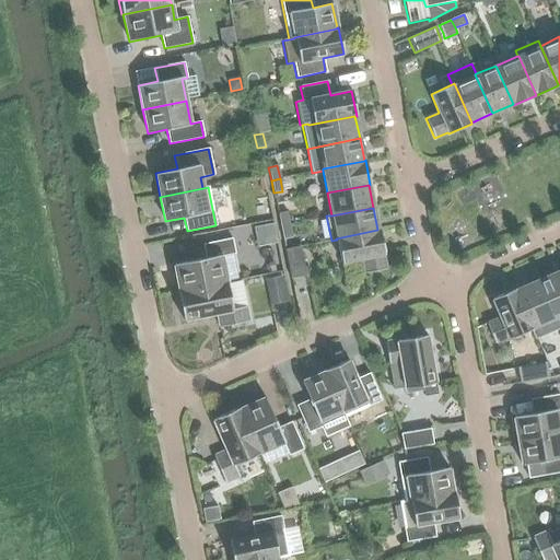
[(289,224),(287,212),(278,213),(280,226),(289,224)]
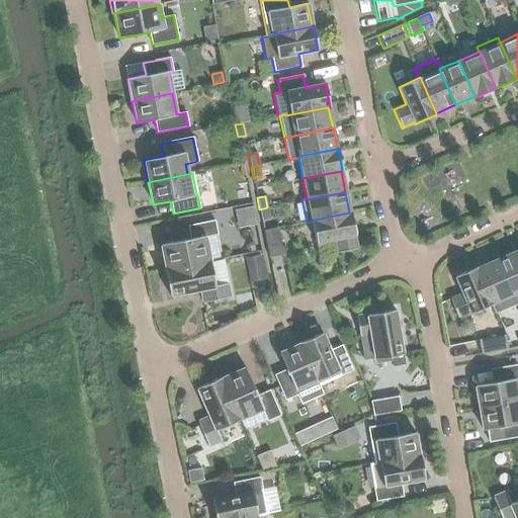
[(253,204),(238,208),(243,226),(258,222),(253,204)]
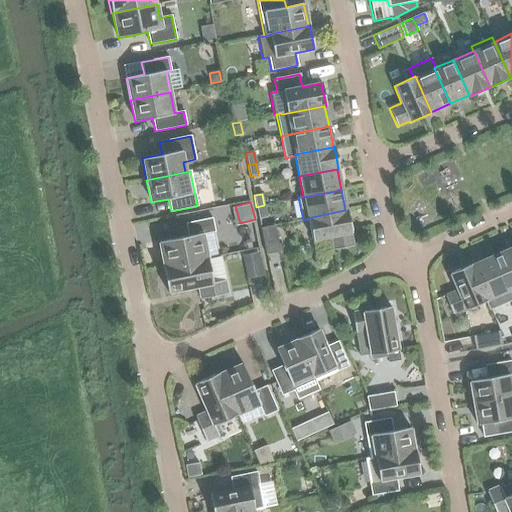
[(256,207),(258,219),(266,217),(264,205),(256,207)]
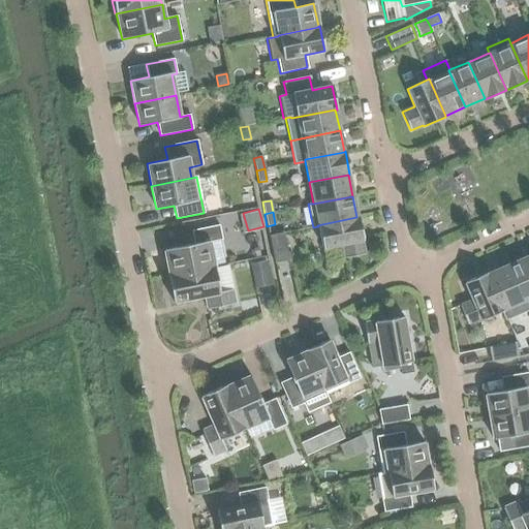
[(363,241),(359,217),(356,217),(317,225),(318,226),(322,249),(342,245),(344,258),(365,254),(362,241),(363,241)]
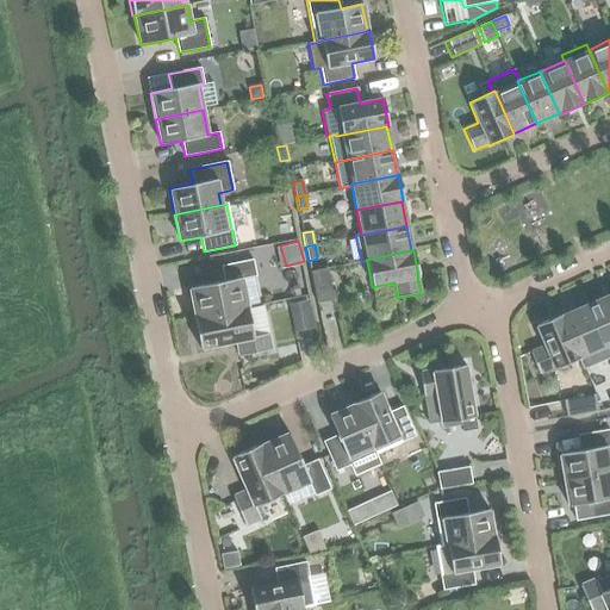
[(251,260),(221,266),(224,281),(188,288),(194,317),(247,307),(241,279),(255,277),(251,260)]
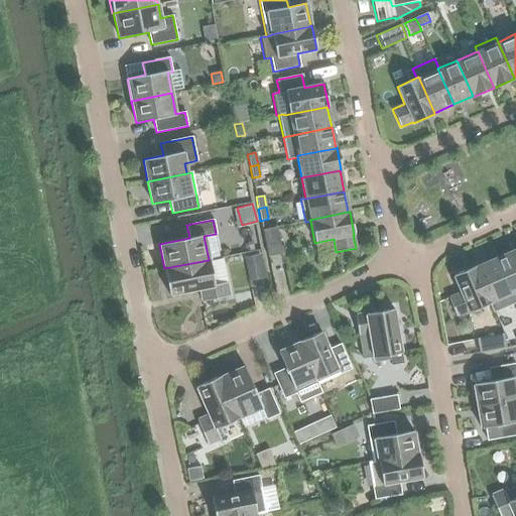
[(276,227),(262,230),(267,257),(281,254),(276,227)]
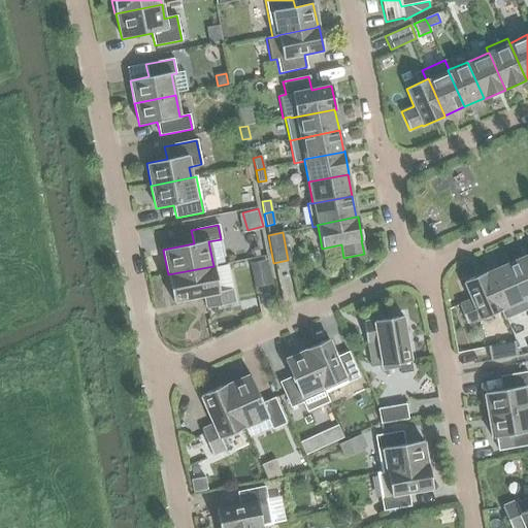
[(527,309),(527,261),(525,256),(505,265),(525,310),(527,309)]
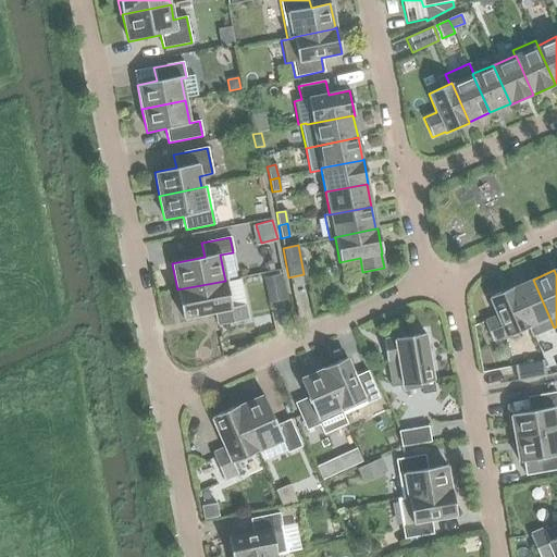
[(269,274),(272,301),(291,299),(287,272),(269,274)]
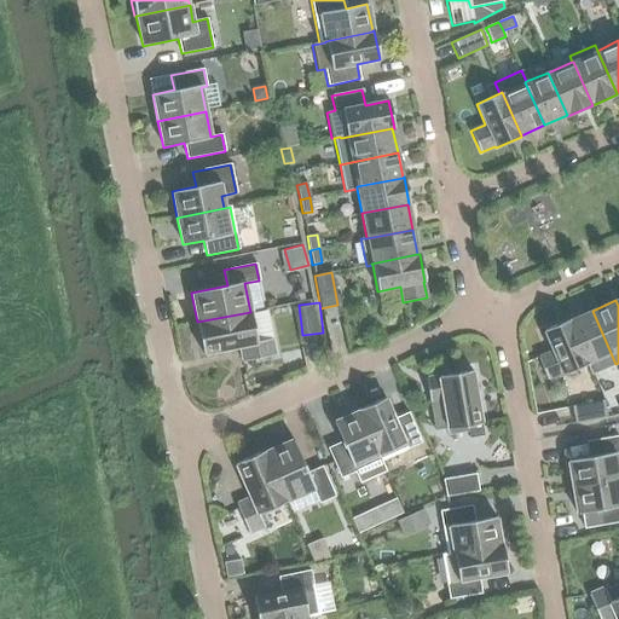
[(591,375),(615,364),(593,311),(570,320),(588,363),(586,364),(591,375)]
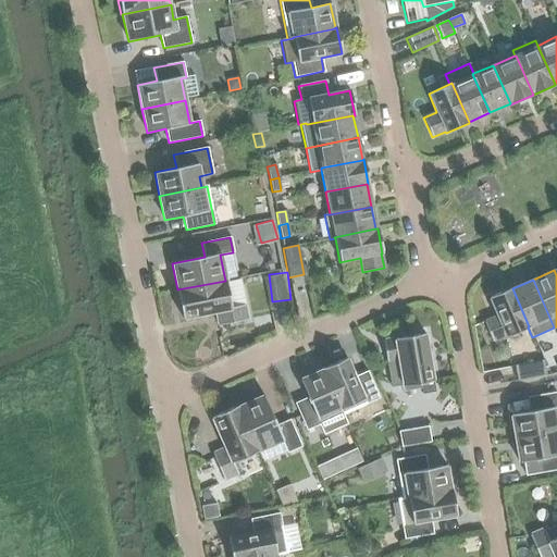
[(225,281),(177,289),(176,291),(182,319),(215,312),(218,325),(247,320),(244,305),(231,307),(225,281)]
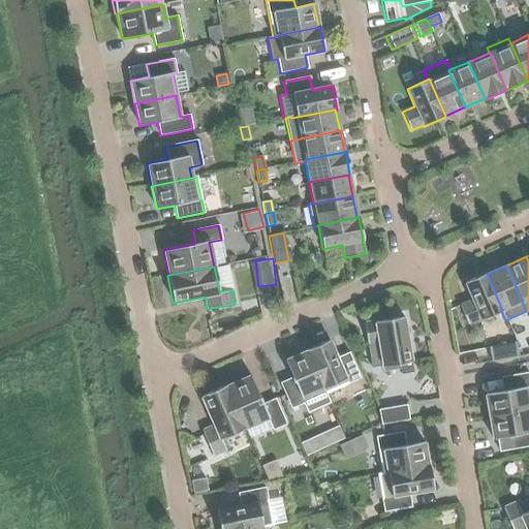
[(459,306),(467,324),(480,318),(480,320),(501,311),(502,310),(487,274),(486,273),(464,282),(472,300),(459,306)]
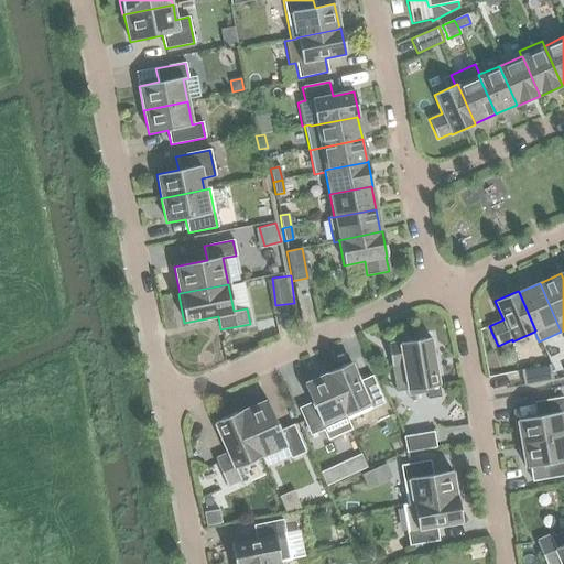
[(430,337),(387,345),(391,366),(396,392),(408,390),(408,391),(425,388),(427,400),(440,397),(438,386),(430,337)]
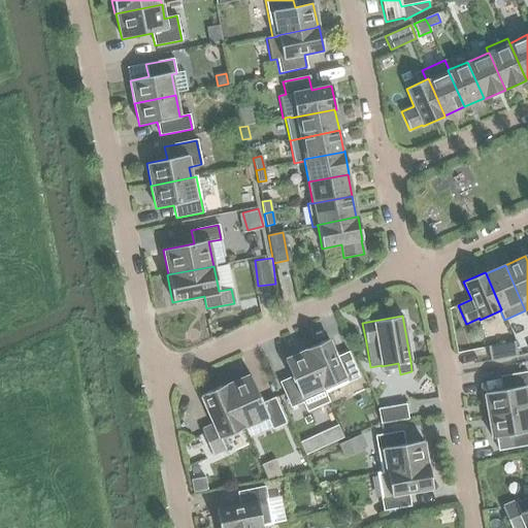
[(335,357),(328,339),(304,350),(305,351),(324,393),(359,377),(348,352),(335,357)]
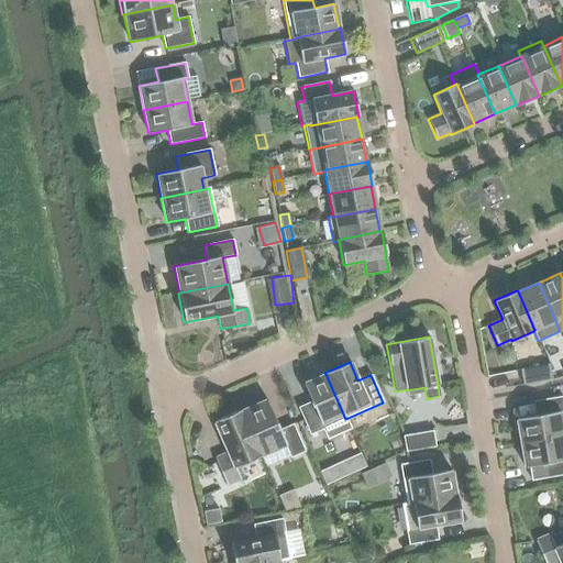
[(551,379),(549,364),(519,370),(522,385),(551,379)]
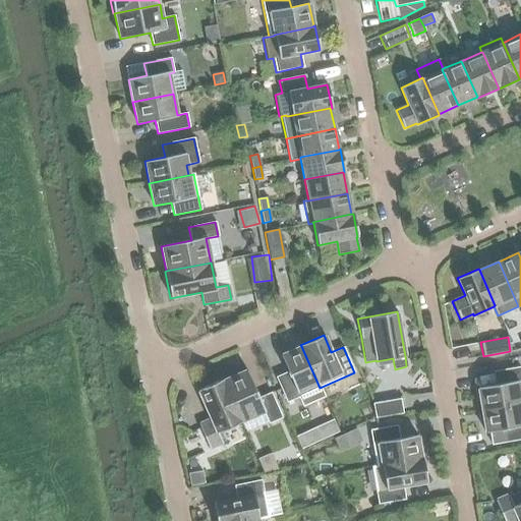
[(320,388),(301,346),(280,355),(287,371),(275,378),(286,402),(320,388)]
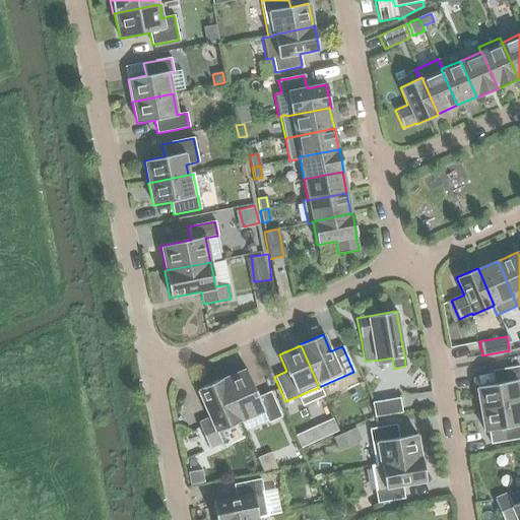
[(476,387),(480,409),(519,402),(519,401),(516,381),(519,380),(519,373),(519,366),(492,371),(494,384),(476,387)]
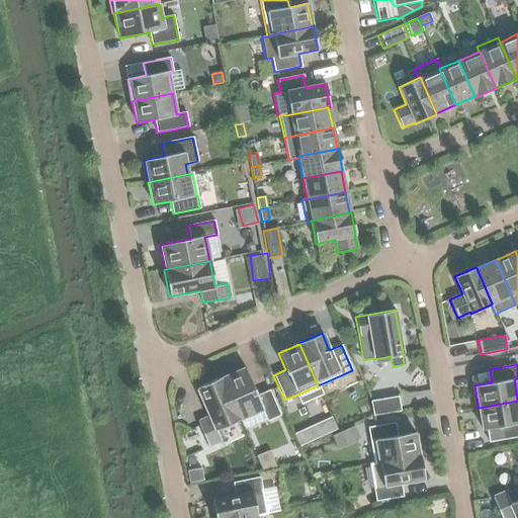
[(257,396),(245,367),(222,377),(240,420),(262,410),(266,421),(279,415),(269,391),(257,396)]
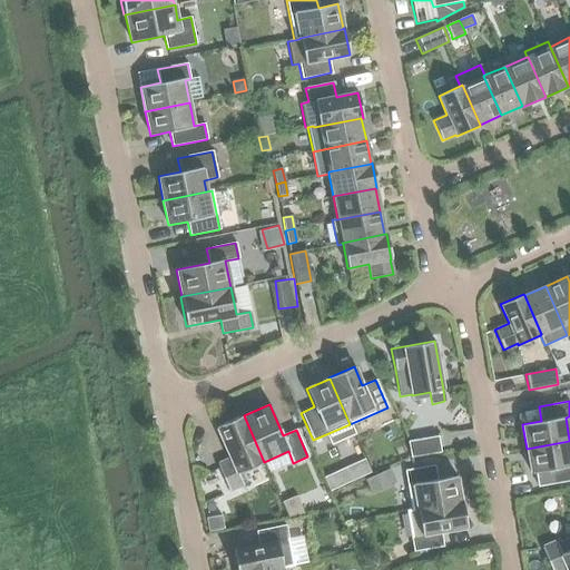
[(264,462),(244,415),(243,414),(216,426),(229,459),(217,464),(228,492),(243,485),(238,473),(264,462)]
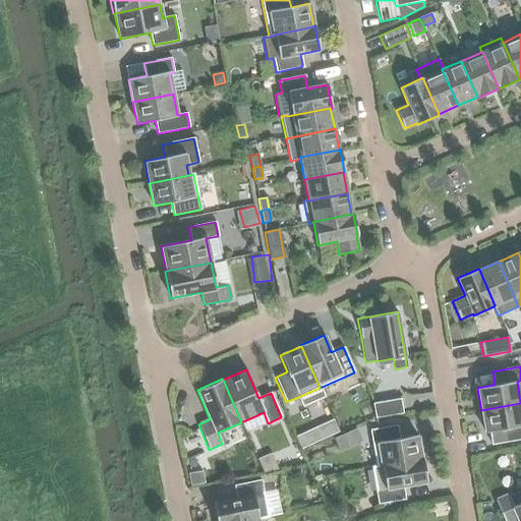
[(374,418),(402,413),(400,399),(372,404),(374,418)]
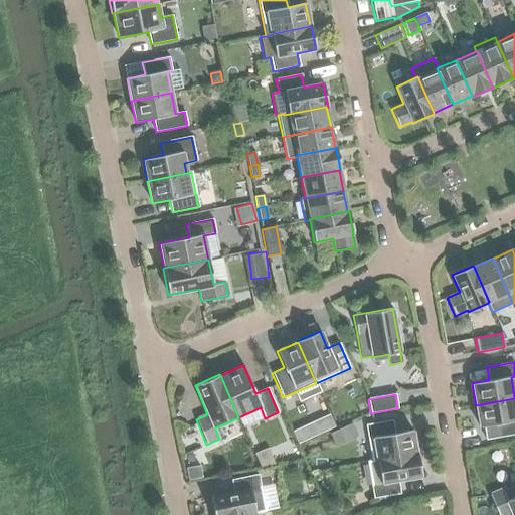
[(514,398),(476,405),(479,427),(484,426),(486,440),(499,438),(514,434),(514,398)]
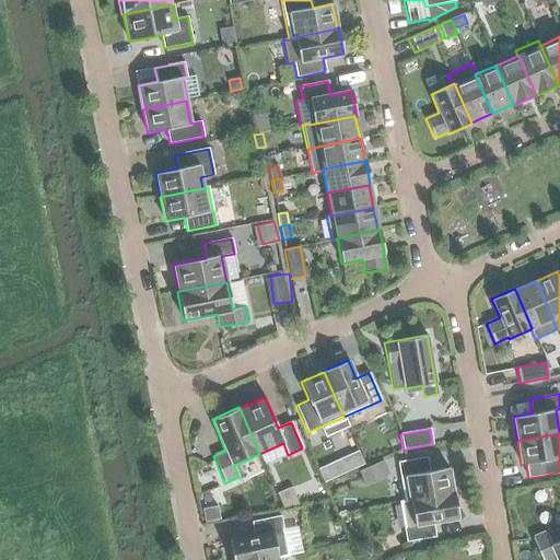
[(329,457),(317,462),(324,478),(336,473),(329,457)]
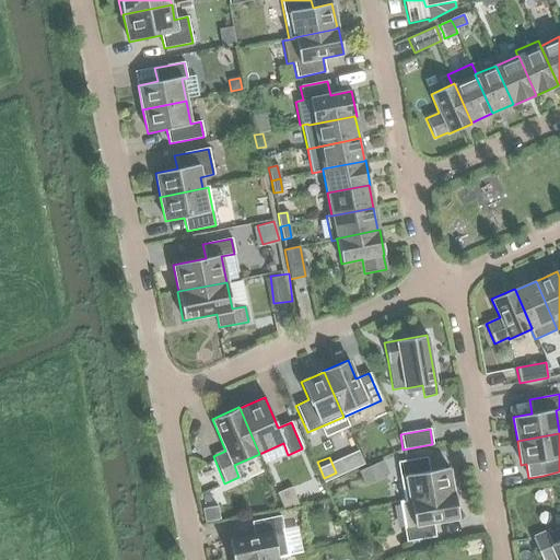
[(397,463),(404,501),(405,501),(453,492),(448,467),(429,470),(427,457),(397,463)]
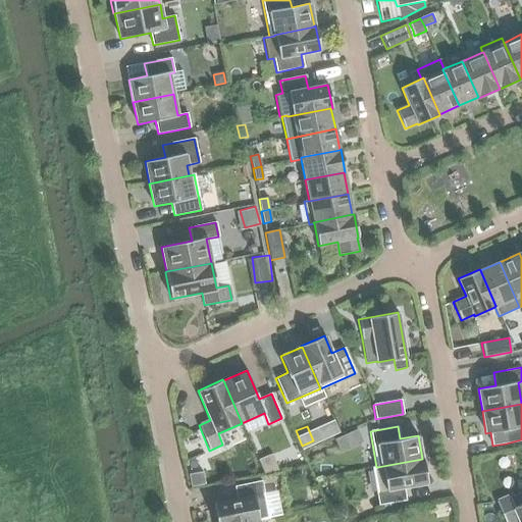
[(355,428),(343,433),(349,447),(361,441),(355,428)]
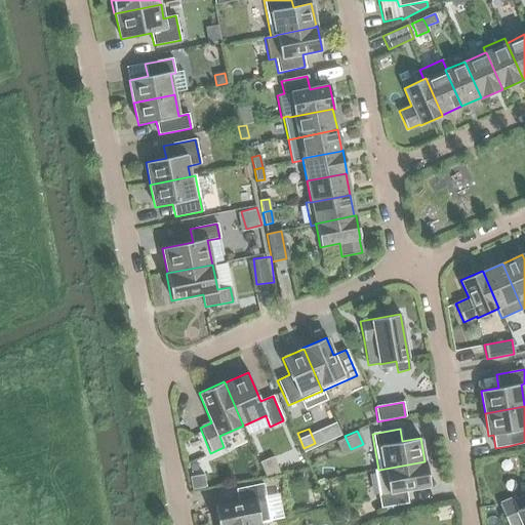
[(279,473),(273,457),(259,462),(266,476),(279,473)]
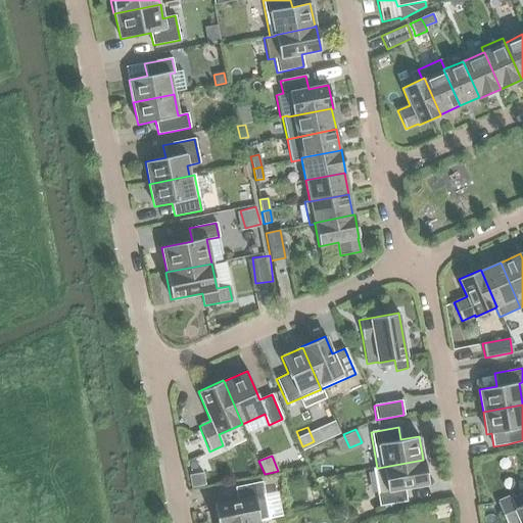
[(378,468),(377,468),(373,469),(379,506),(407,502),(405,488),(428,484),(424,460),(423,460),(378,468)]
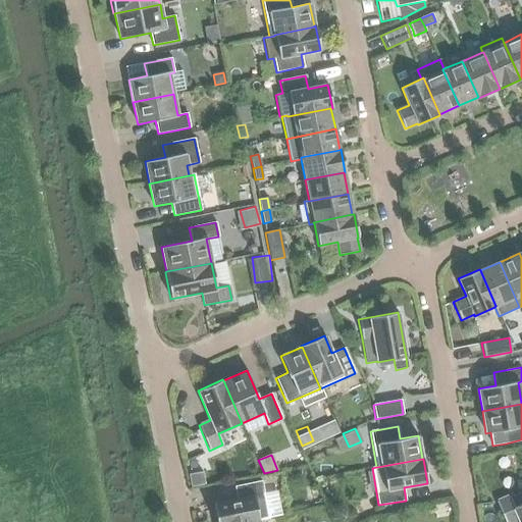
[(204,484),(202,473),(189,475),(191,486),(204,484)]
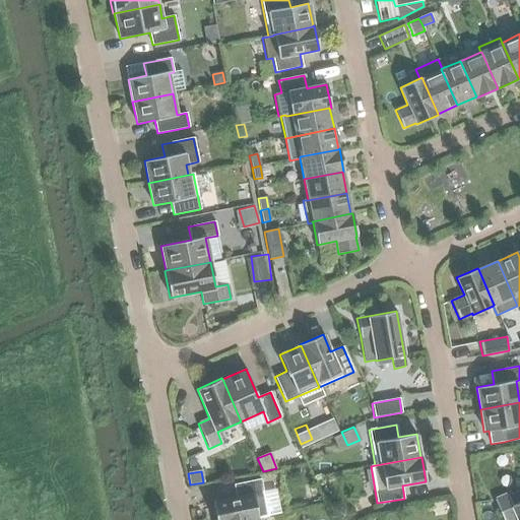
[(267,516),(260,479),(234,484),(236,497),(212,502),(215,519),(248,519),(258,518),(267,516)]
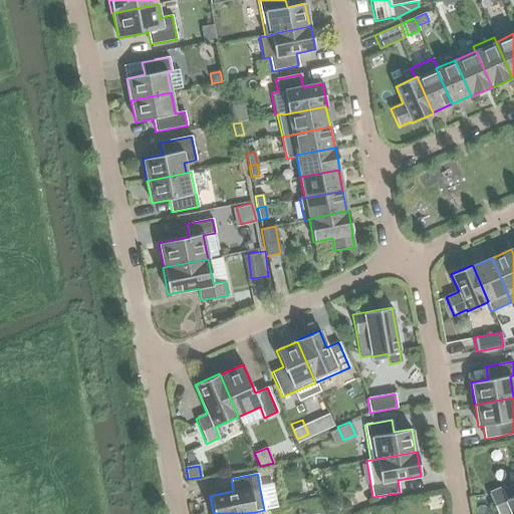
[(501,488),(488,494),(496,513),(508,513),(510,513),(513,513),(513,495),(506,499),(501,488)]
